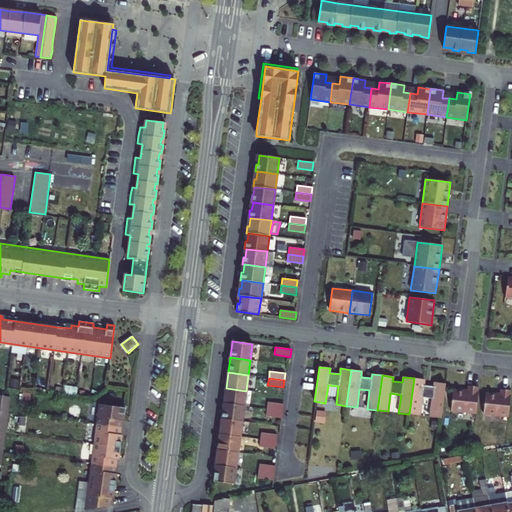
[(414,378),(409,414),(419,415),(422,398),(432,399),(430,417),(441,418),(445,384),(434,382),(434,387),(423,385),(424,379),(414,378)]
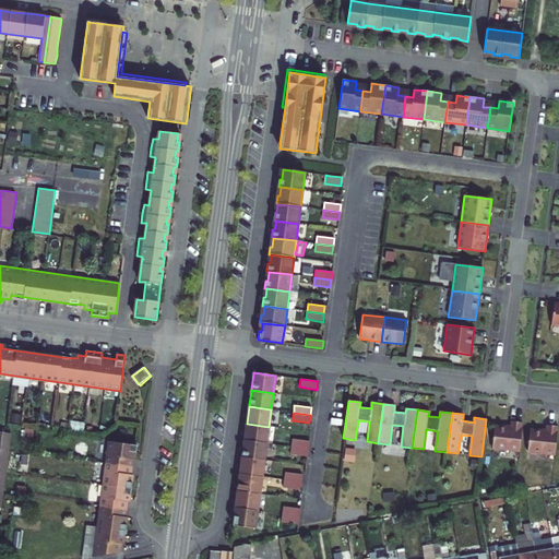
[(520,451),(522,423),(510,421),(510,427),(495,426),(492,448),(520,451)]
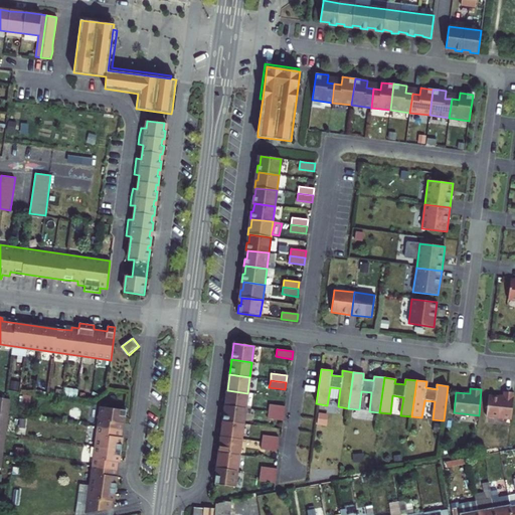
[(247,393),(227,390),(225,405),(245,408),(247,393)]
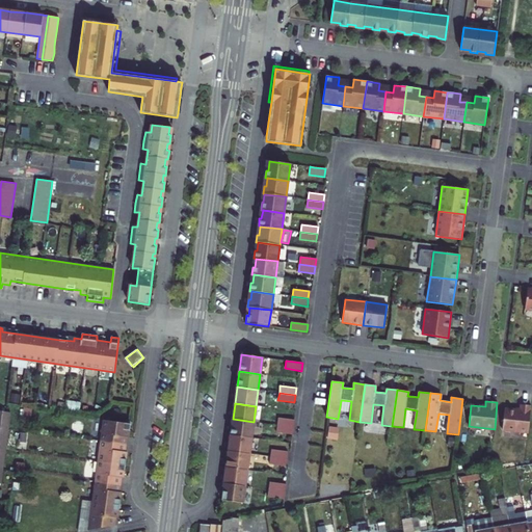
[(504,408),(502,429),(528,432),(531,405),(520,404),(519,410),(504,408)]
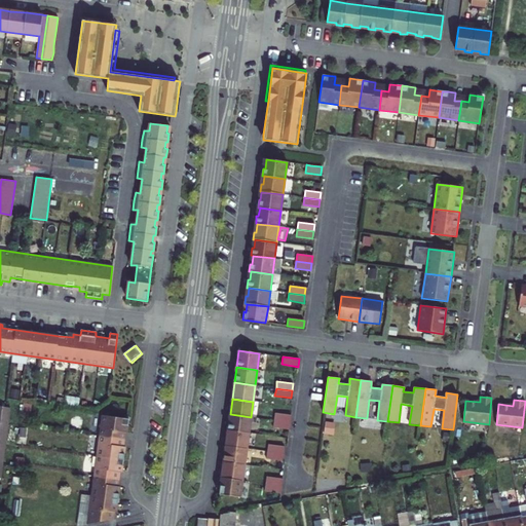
[(0,475),(0,476),(10,406),(0,404),(0,475)]
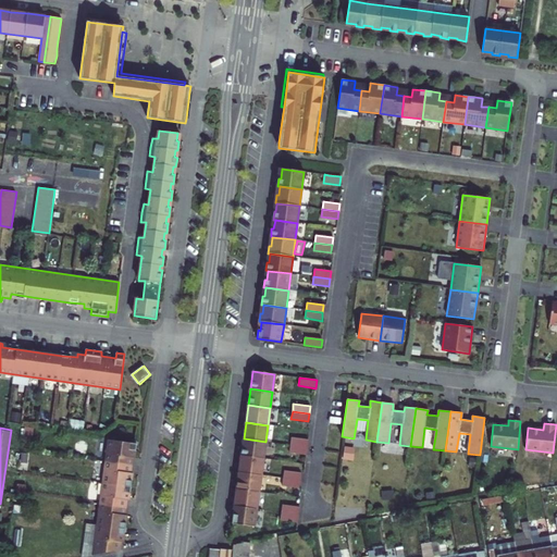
[(292,437),(291,445),(307,447),(308,440),(292,437)]
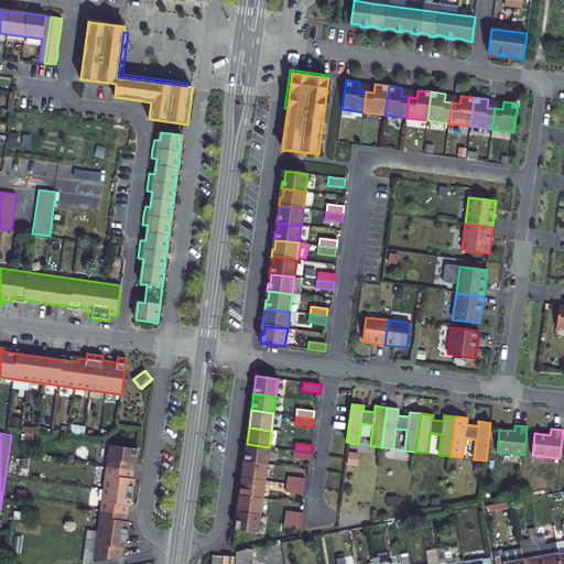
[(269,447),(247,444),(245,462),(267,465),(269,447)]
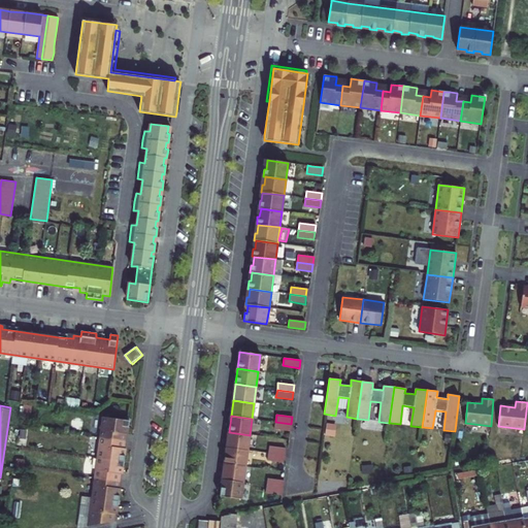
[(102,418),(100,438),(120,440),(120,433),(126,434),(128,434),(129,421),(102,418)]
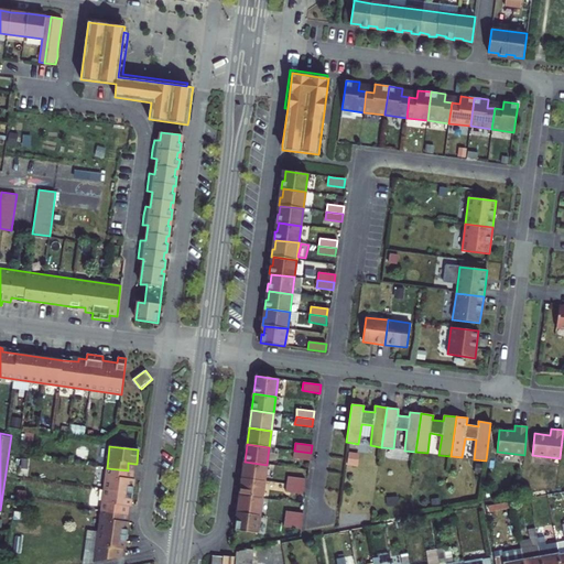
[(311,453),(294,451),(293,458),(310,462),(311,453)]
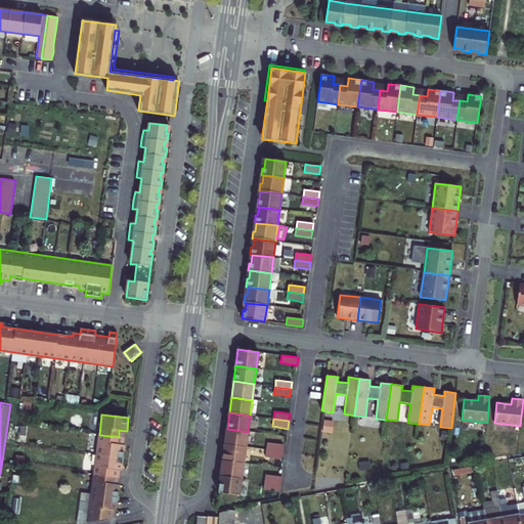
[(248,432),(227,429),(224,444),(246,447),(248,432)]
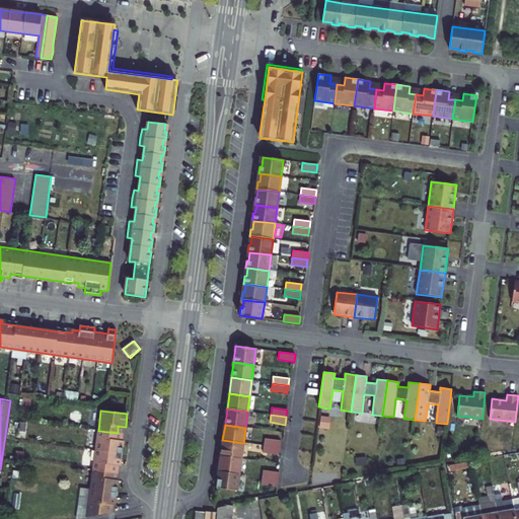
[(98,431),(95,450),(122,454),(124,441),(123,441),(117,440),(118,433),(98,431)]
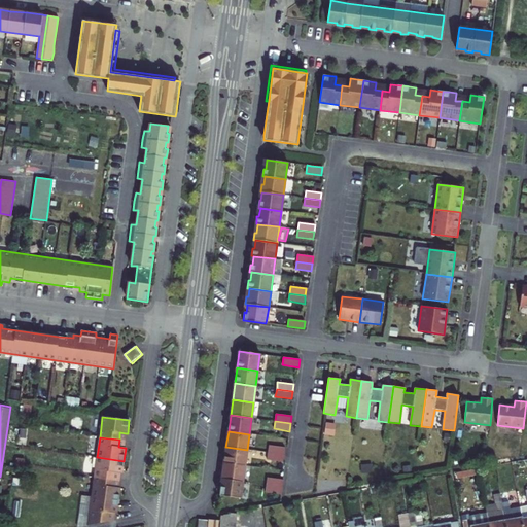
[(284,455),(285,448),(285,447),(269,445),(268,453),(284,455)]
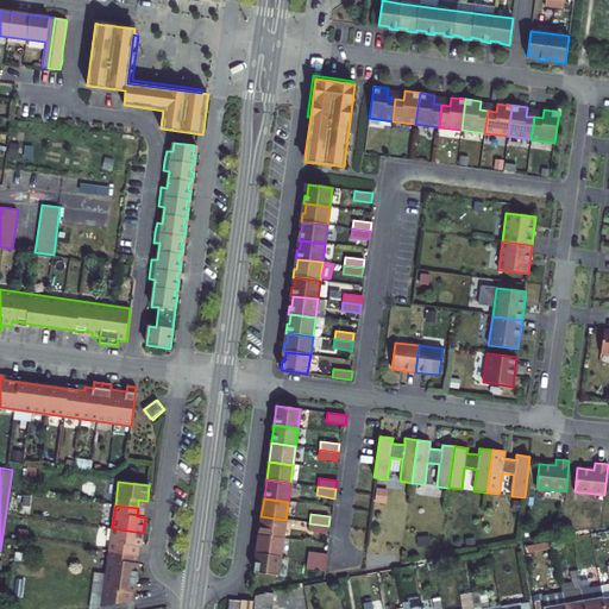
[(286,520),(261,516),(258,535),(283,538),(286,520)]
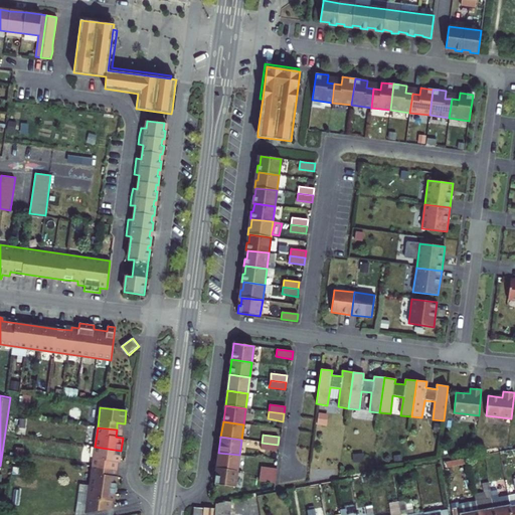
[(278,445),(262,443),(261,450),(277,452),(277,451),(278,445)]
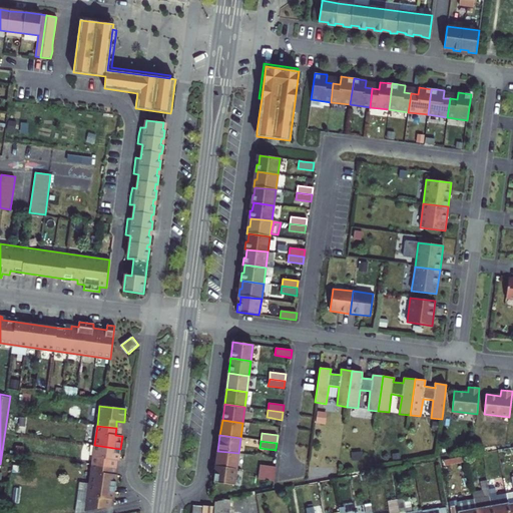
[(120,449),(94,445),(91,464),(110,467),(111,460),(117,461),(118,461),(120,449)]
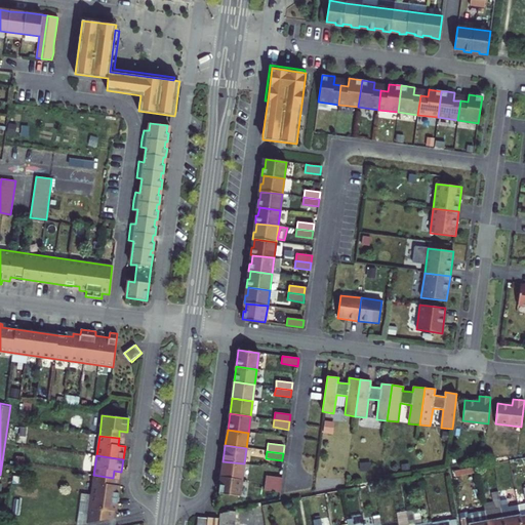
[(244,463),(223,461),(220,477),(242,480),(244,463)]
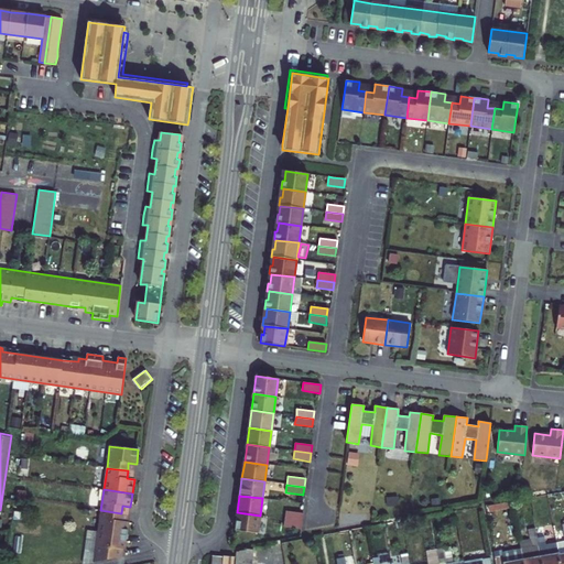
[(121,513),(100,510),(98,532),(127,535),(129,522),(127,522),(120,521),(121,513)]
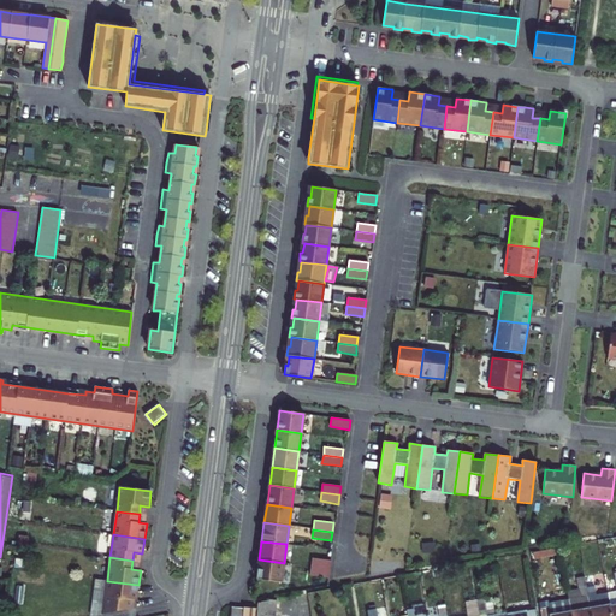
[(330,569),(331,561),(312,558),(311,567),(330,569)]
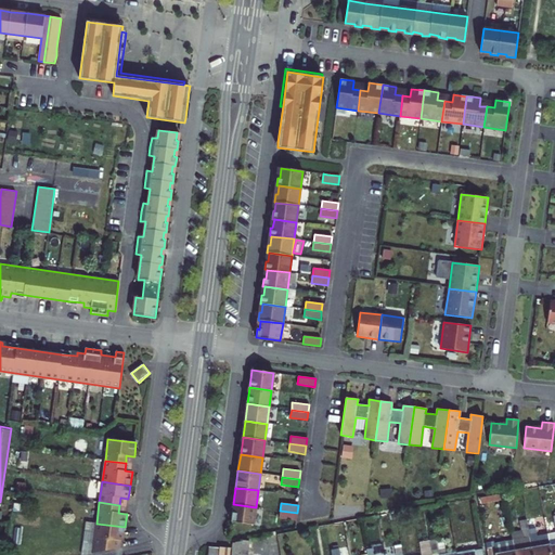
[(256,507),(233,504),(231,521),(254,525),(256,507)]
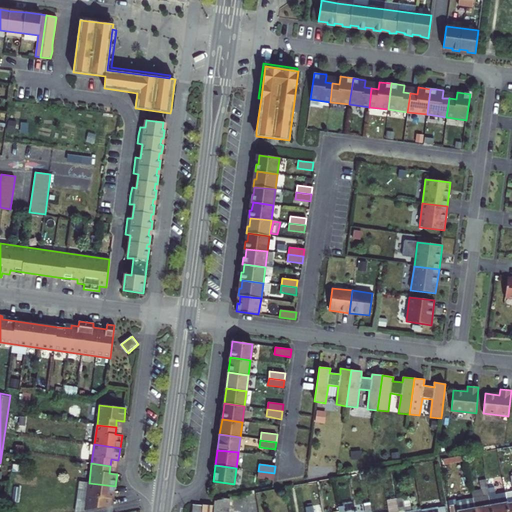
[(274,473),(258,471),(258,478),(273,480),(274,473)]
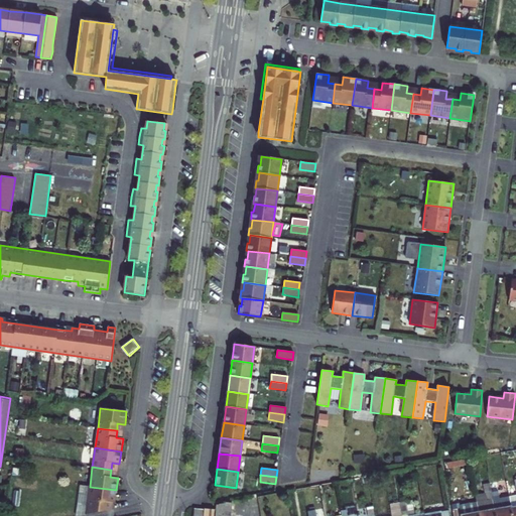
[(116,490),(90,487),(86,515),(106,511),(107,502),(113,503),(114,503),(116,490)]
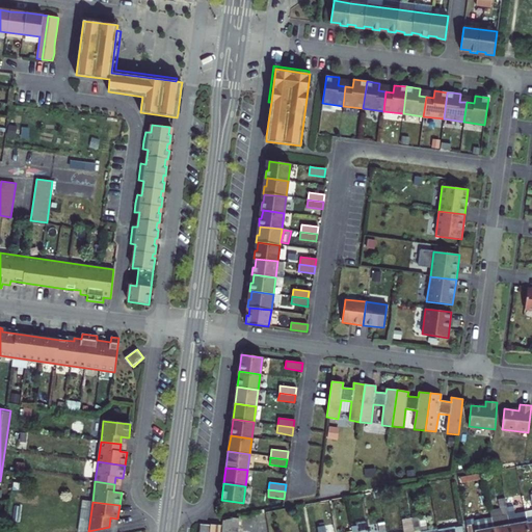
[(510,516),(516,516),(514,502),(508,503),(510,516)]
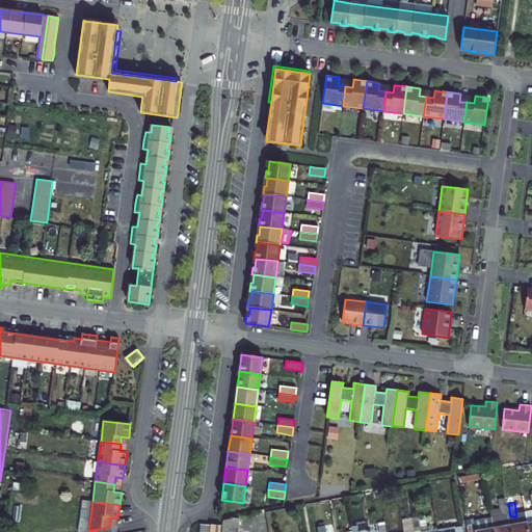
[(494,520),(496,531),(512,531),(512,525),(510,516),(508,503),(501,505),(503,519),(494,520)]
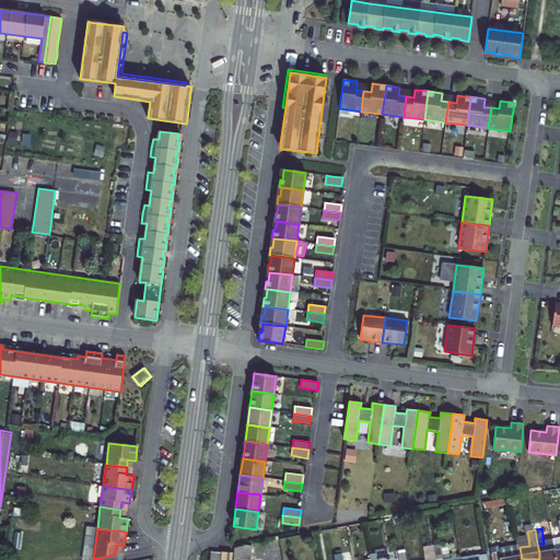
[(555,541),(544,544),(537,544),(539,552),(556,549),(555,541)]
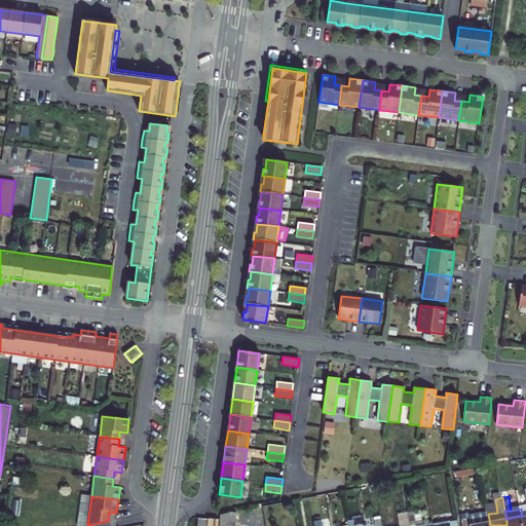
[(219,519),(219,520),(234,517),(235,511),(219,514),(219,519)]
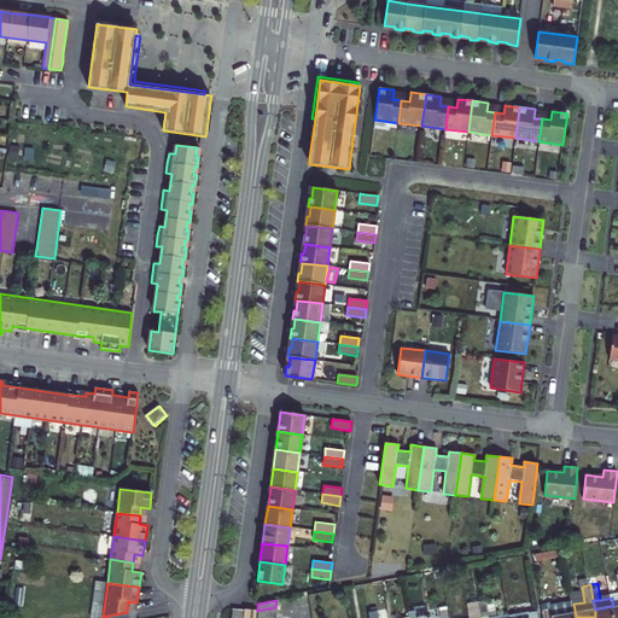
[(487,617),(494,617),(491,602),(484,604),(487,617)]
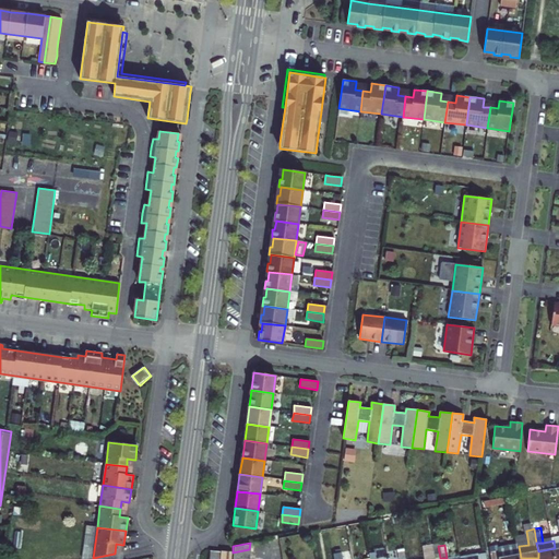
[(521,558),(519,546),(494,550),(495,558),(521,558)]
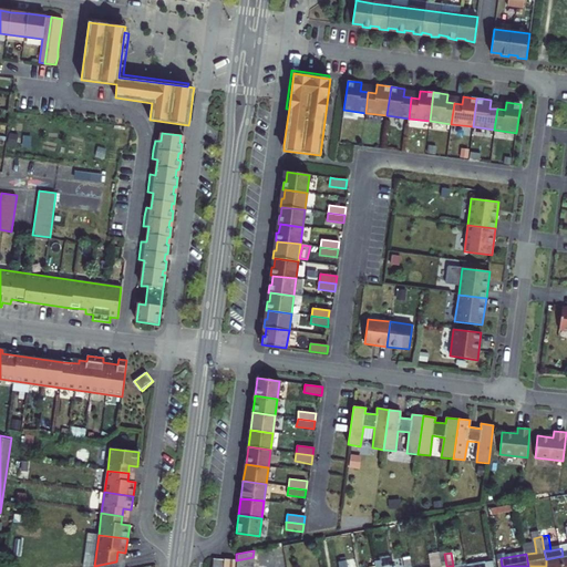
[(563,556),(546,559),(546,566),(564,566),(563,559),(563,556)]
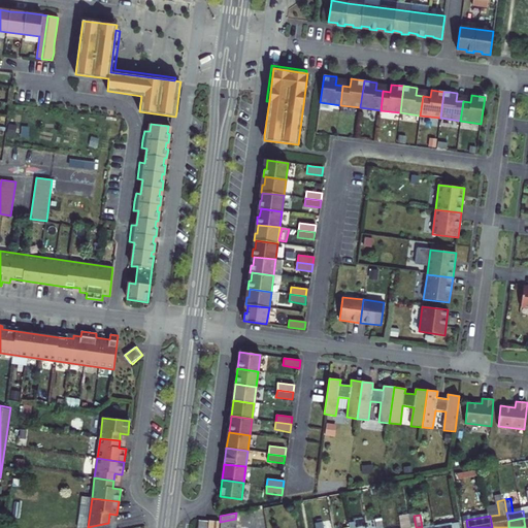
[(220,522),(219,527),(222,527),(235,526),(235,519),(220,522)]
